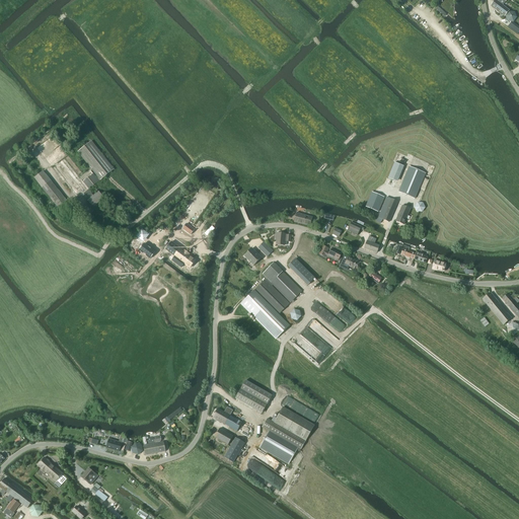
[(505,2),(502,0),(497,0),(497,1),(495,0),(491,6),(505,16),(505,15),(506,16),(508,21),(512,21),(508,26),(518,34),(518,32),(518,27),(513,22),(516,17),(514,12),(509,12),(508,11),(509,10),(503,5),(505,2)]
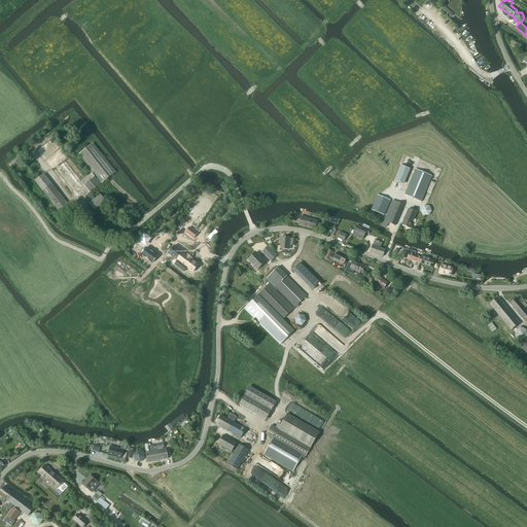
[(453,14),(445,7),(443,9),(451,18),(453,14)]
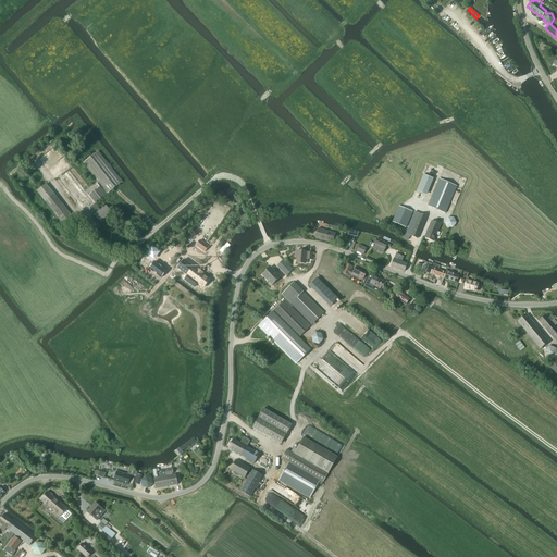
[(98,152),(84,163),(97,181),(108,194),(122,182),(98,152)]
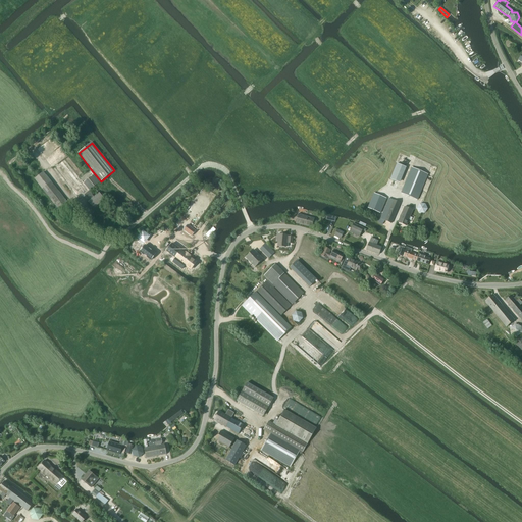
[(397,164),(390,179),(400,184),(406,168),(397,164)]
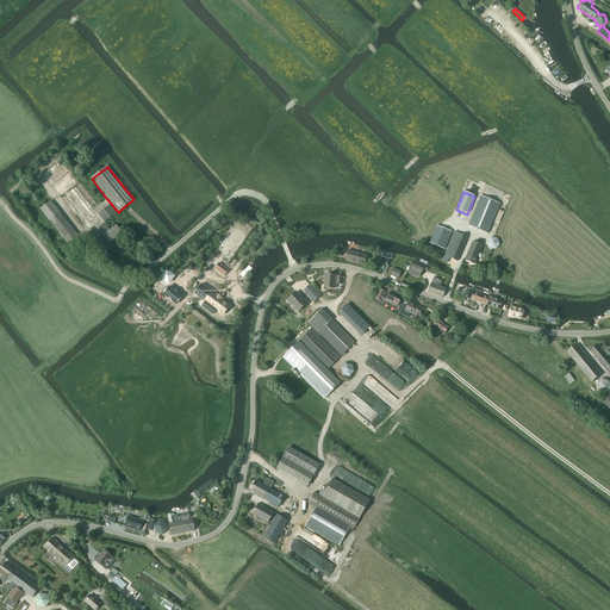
[(487,234),(499,204),(481,197),(468,225),(487,234)]
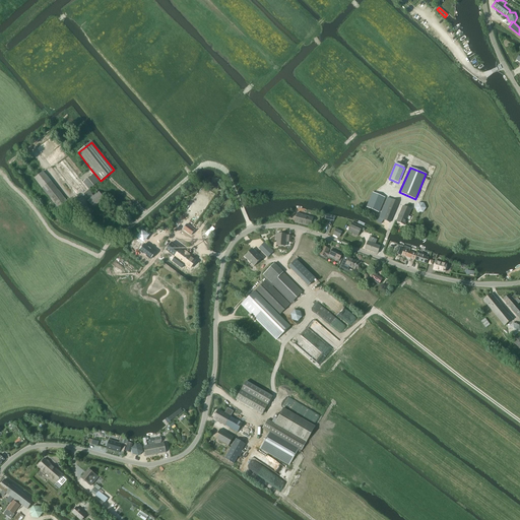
[(61,212),(70,205),(44,172),(35,179),(61,212)]
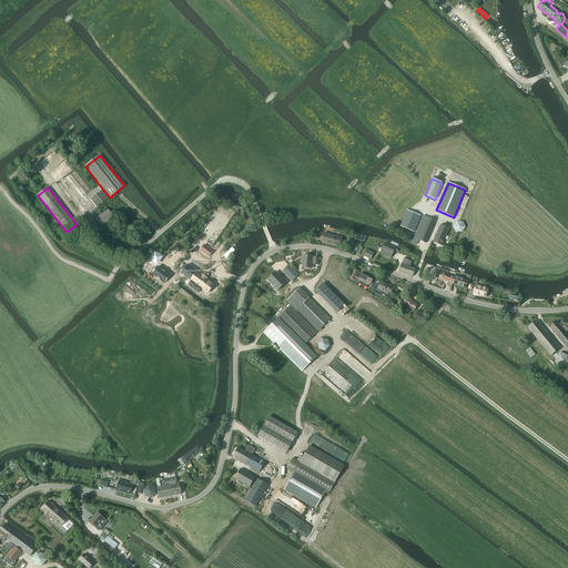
[(97,209),(91,212),(97,219),(95,220),(101,227),(113,217),(108,210),(102,215),(102,214),(97,209)]
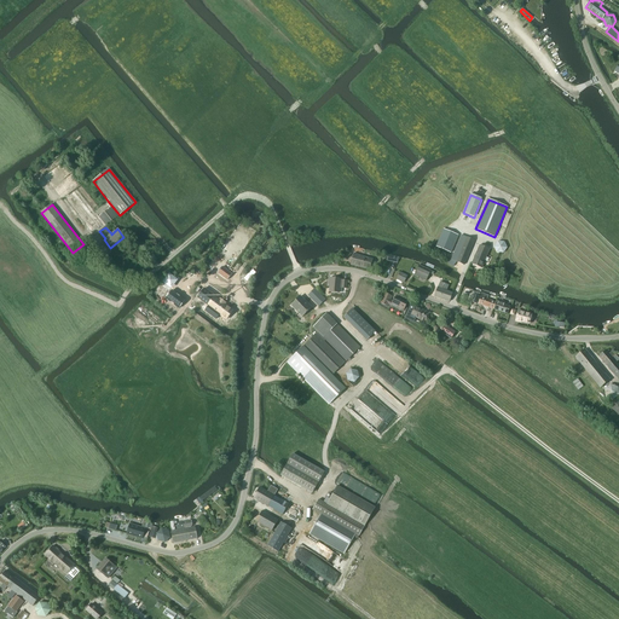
[(451,253),(458,236),(444,230),(437,247),(451,253)]
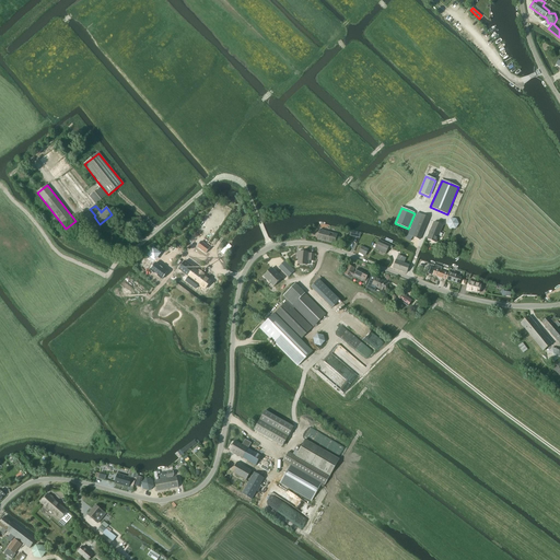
[(419,240),(429,218),(417,213),(408,234),(406,238),(410,242),(412,237),(419,240)]
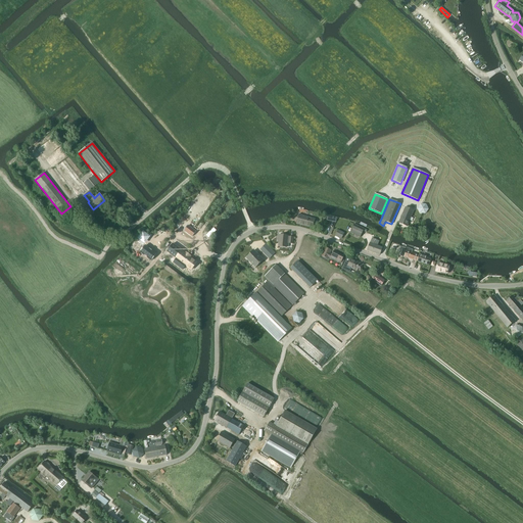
[(420,214),(425,214),(428,209),(426,204),(424,204),(421,204),(418,208),(420,214)]
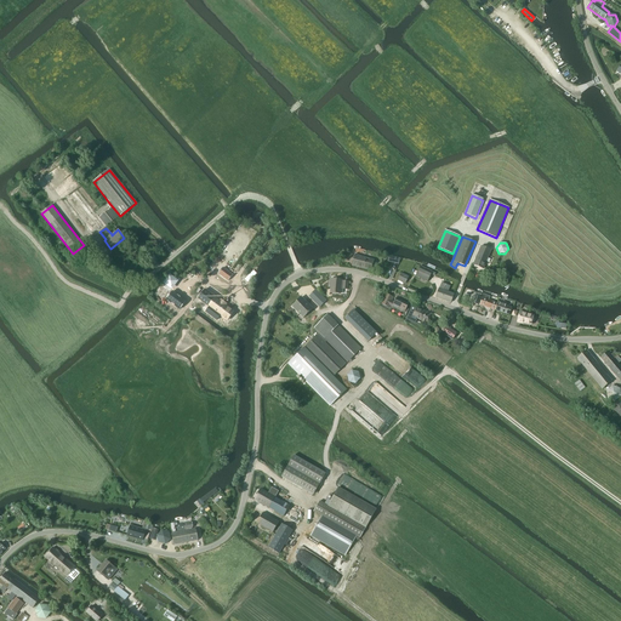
[(480,246),(473,265),(483,269),(491,251),(480,246)]
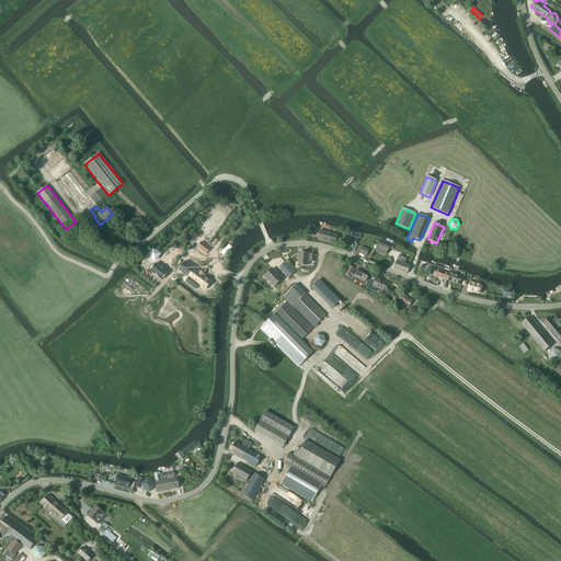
[(335,244),(338,236),(321,230),(318,240),(335,244)]
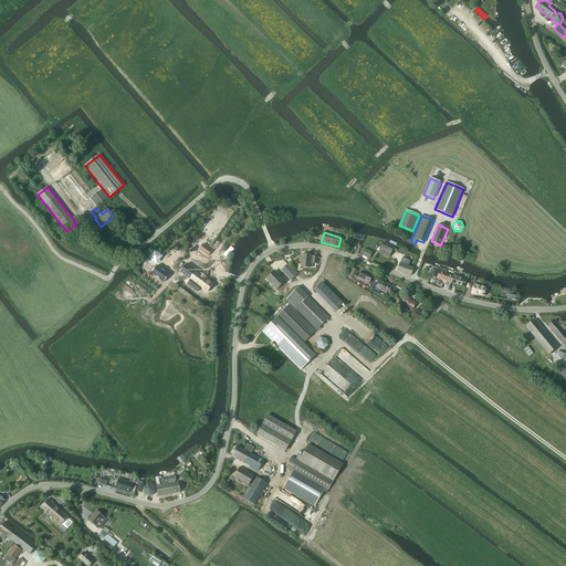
[(396,252),(397,249),(394,248),(383,242),(379,251),(379,252),(381,253),(389,258),(390,257),(392,251),(396,252)]
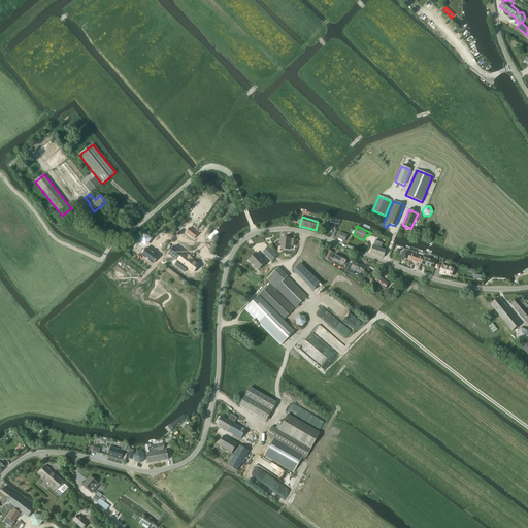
[(186,233),(191,237),(195,239),(198,234),(189,228),(186,233)]
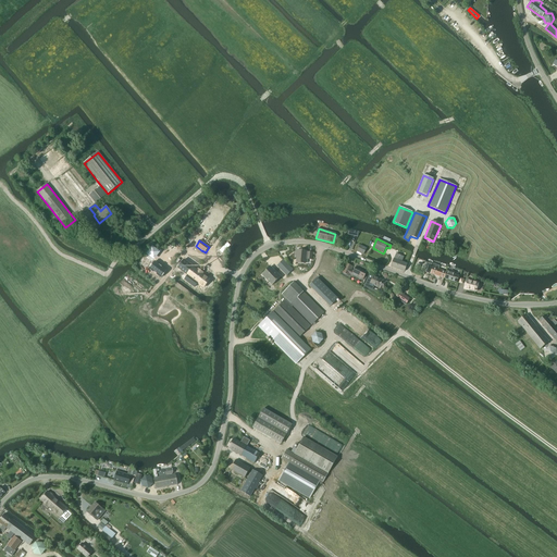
[(363,255),(367,248),(360,245),(357,251),(363,255)]
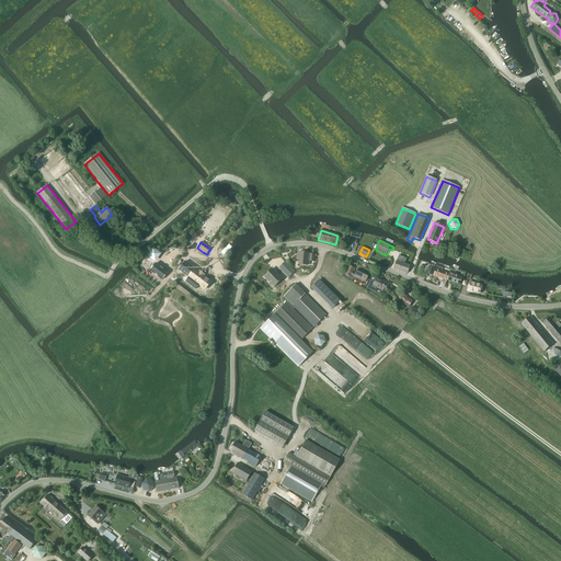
[(156,249),(149,258),(152,260),(155,255),(158,258),(161,252),(156,249)]
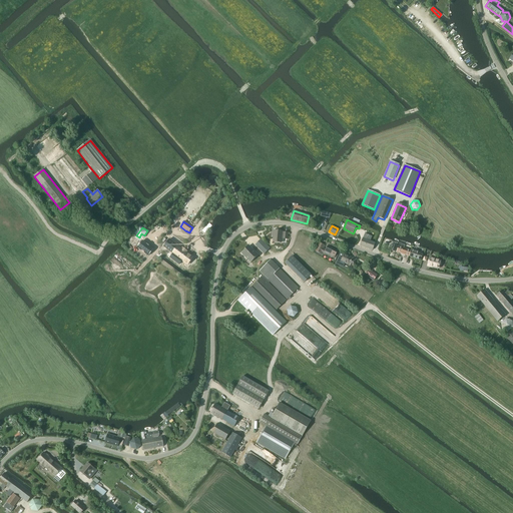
[(284,232),(283,232),(283,231),(275,230),(274,242),(281,242),(282,238),(287,239),(288,232),(284,232)]
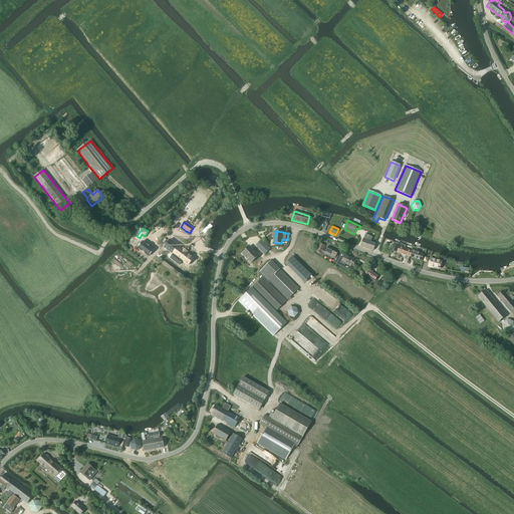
[(178,246),(167,238),(161,246),(174,255),(171,259),(180,266),(183,261),(188,265),(194,258),(178,247),(178,246)]
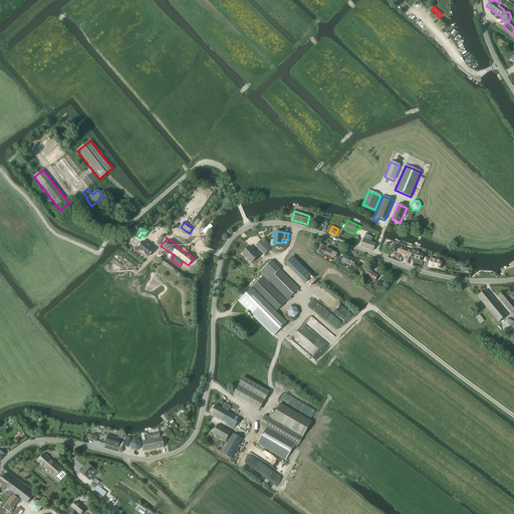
[(373,251),(375,243),(363,239),(361,246),(373,251)]
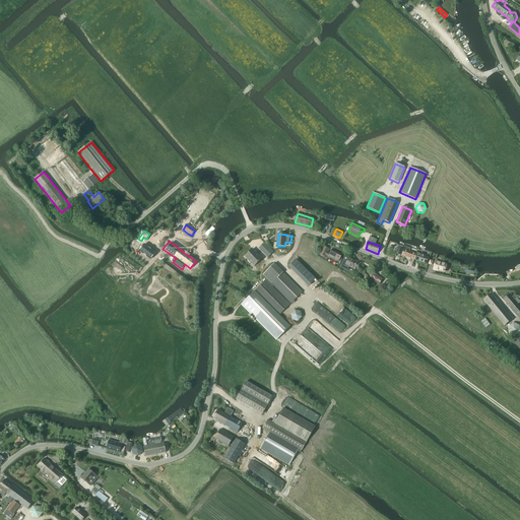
[(139,250),(144,254),(149,257),(154,251),(144,243),(139,250)]
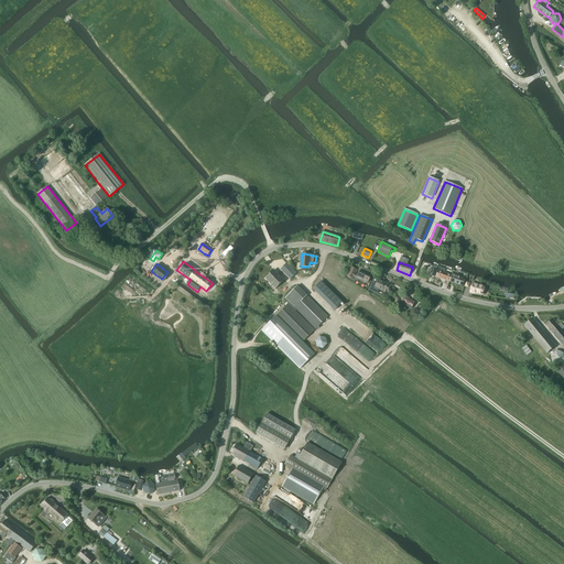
[(291,280),(296,274),(296,273),(286,263),(280,269),(291,280)]
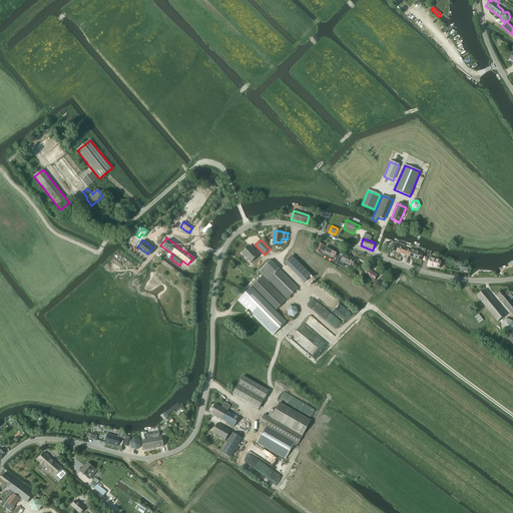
[(326,250),(323,248),(324,244),(319,242),(315,250),(321,253),(323,251),(335,258),(335,259),(336,259),(338,255),(336,254),(337,251),(328,247),(326,250)]
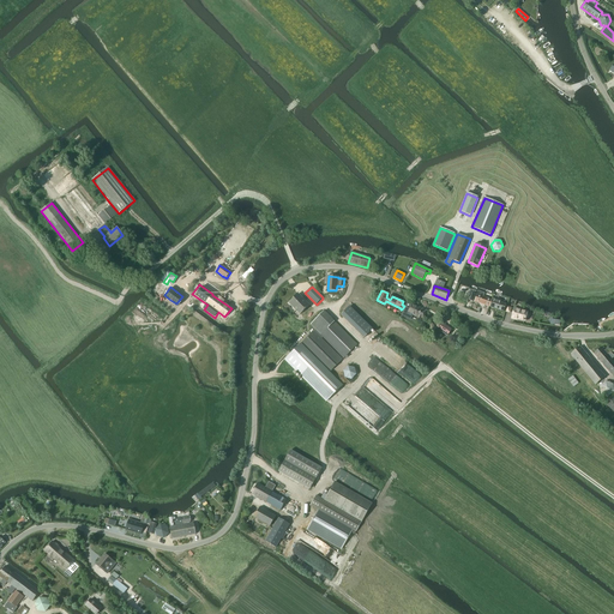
[(489,307),(491,304),(492,300),(473,293),(471,293),(469,300),(470,300),(489,307)]
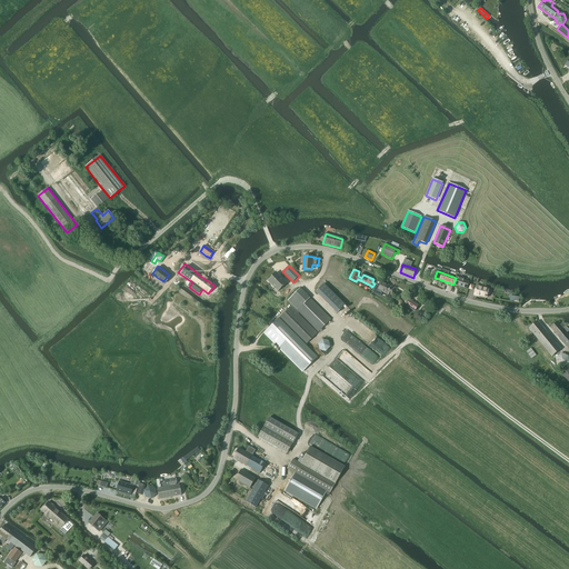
[(278,291),(287,282),(277,272),(268,281),(278,291)]
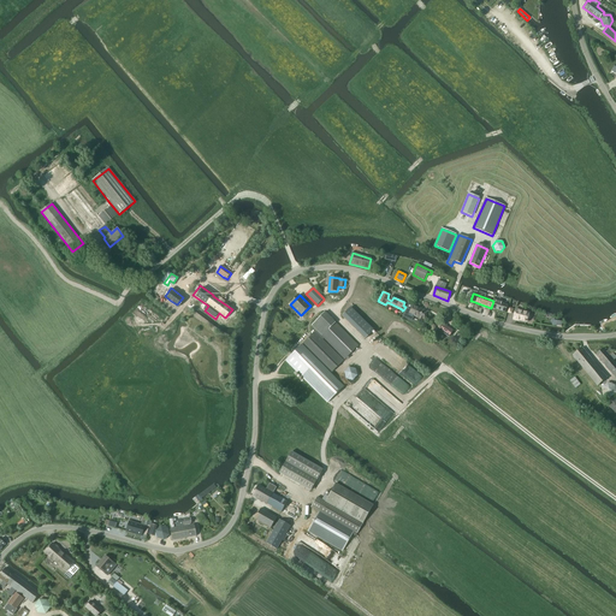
[(502,302),(495,300),(493,301),(492,304),(493,306),(492,308),(501,312),(503,313),(505,313),(508,306),(502,303),(502,302)]
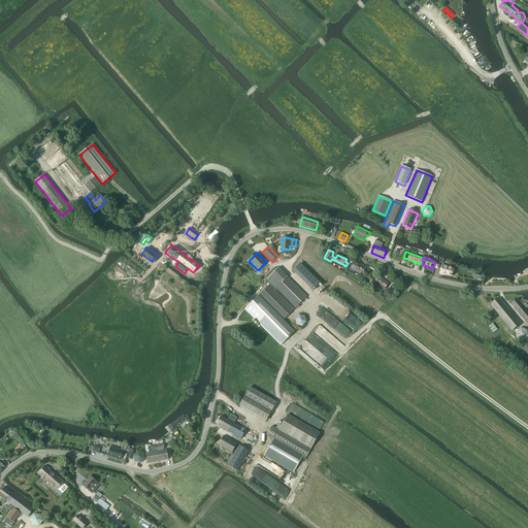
[(345,271),(353,274),(355,271),(361,274),(364,275),(367,267),(363,266),(363,265),(354,262),(350,261),(345,271)]
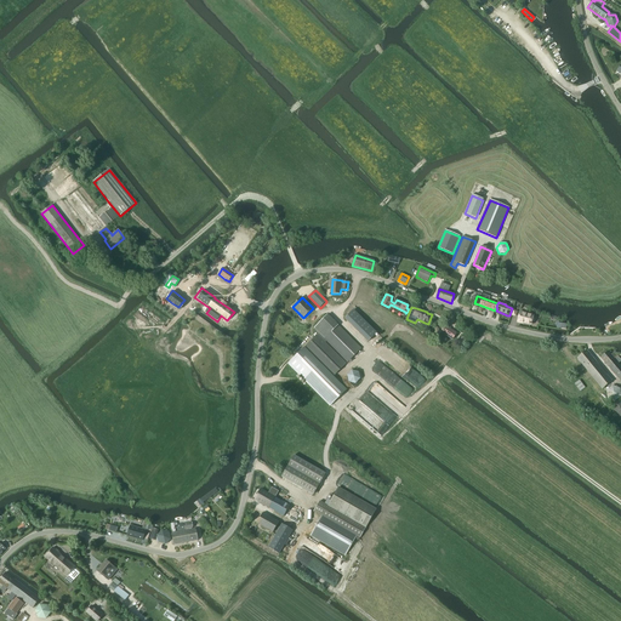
[(368,342),(376,334),(377,332),(353,311),(345,319),(368,342)]
